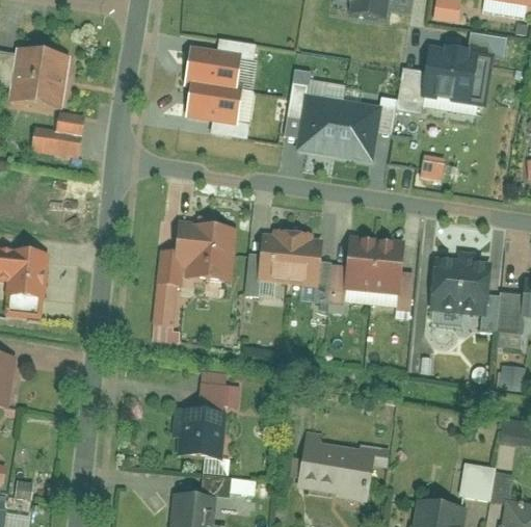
[(388,20),(390,0),(350,0),(349,15),(388,20)]
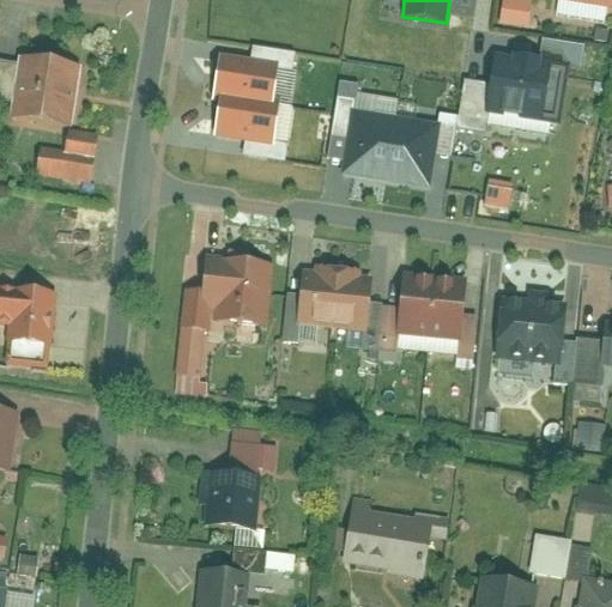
[(502,0),(500,24),(527,28),(531,0),(502,0)]
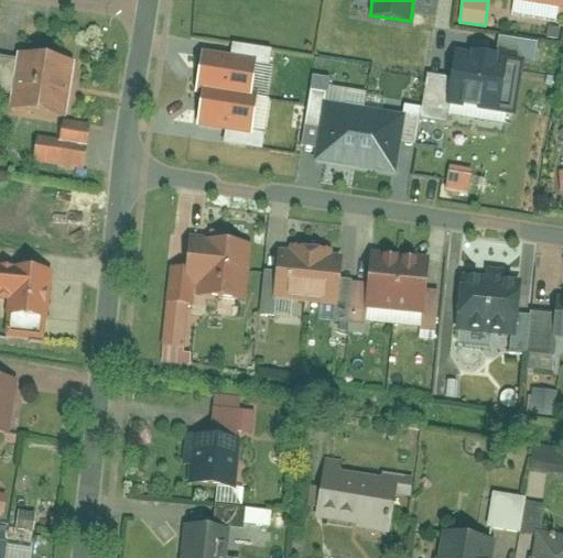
[(17,48),(8,106),(64,115),(73,56),(17,48)]
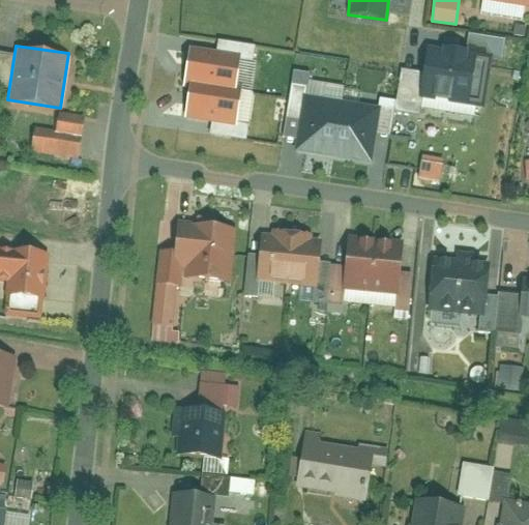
[(428,48),(420,96),(482,106),(490,56),(468,53),(468,50),(443,47),(442,50),(428,48)]
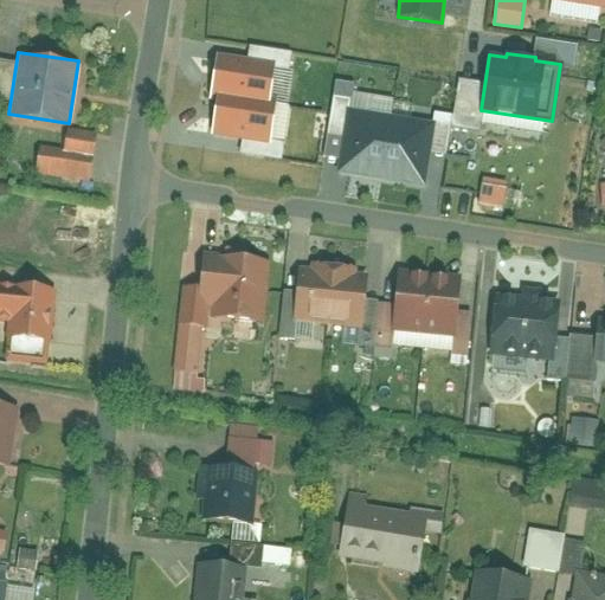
[(275,69),(218,59),(211,97),(218,98),(212,130),(269,141),(276,103),(269,102),(275,69)]
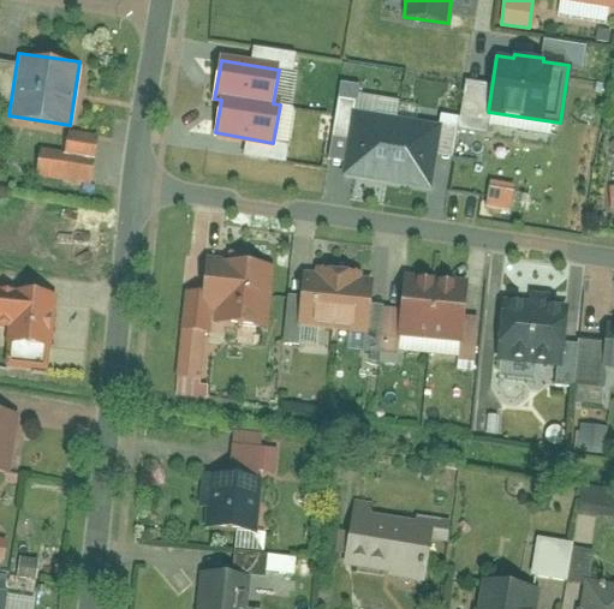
[(351,113),(340,179),(427,192),(437,126),(351,113)]
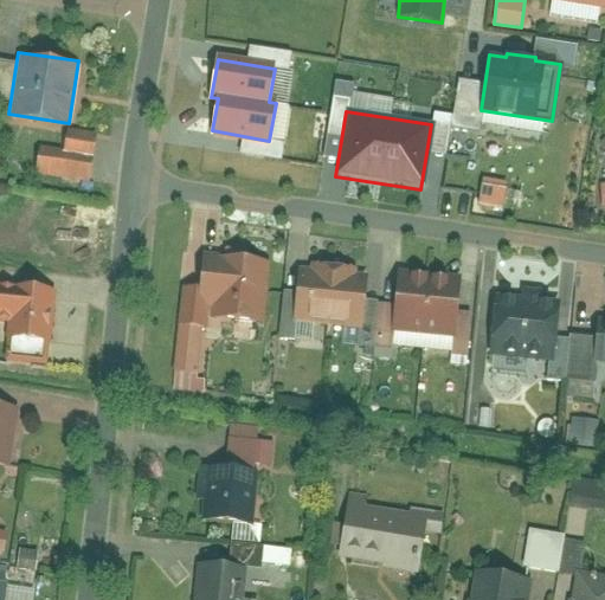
[(100,179),(103,130),(73,128),(72,148),(45,146),(42,174),(100,179)]
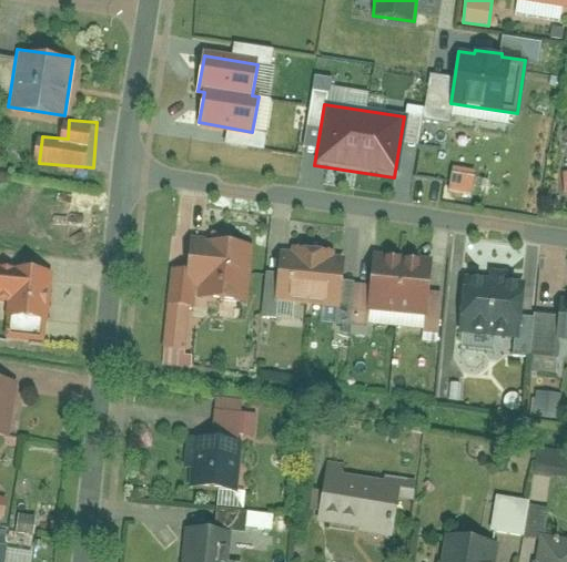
[(192,304),(193,295),(246,300),(252,242),(189,235),(185,264),(171,263),(166,302),(192,304)]
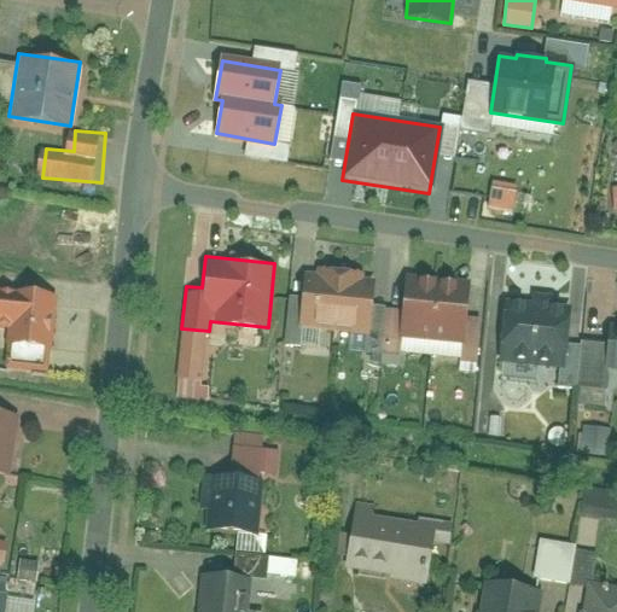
[(332,328),(338,267),(316,264),(315,269),(302,268),(297,325),(332,328)]
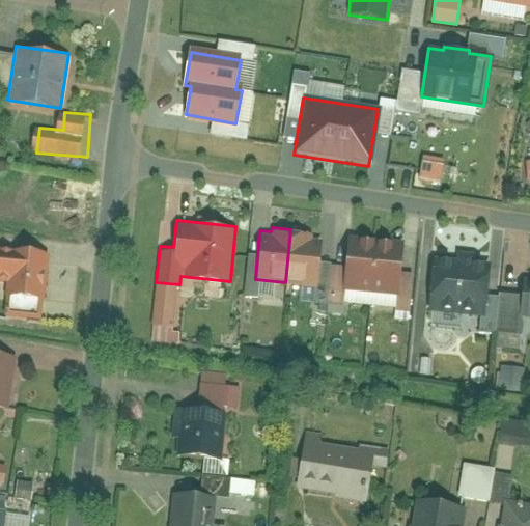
[(290,229),(285,282),(317,284),(322,237),(310,236),(311,230),(290,229)]
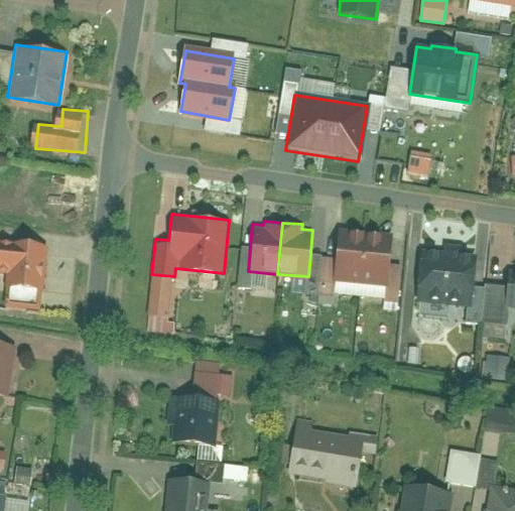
[(339,230),(334,279),(361,282),(366,232),(339,230)]
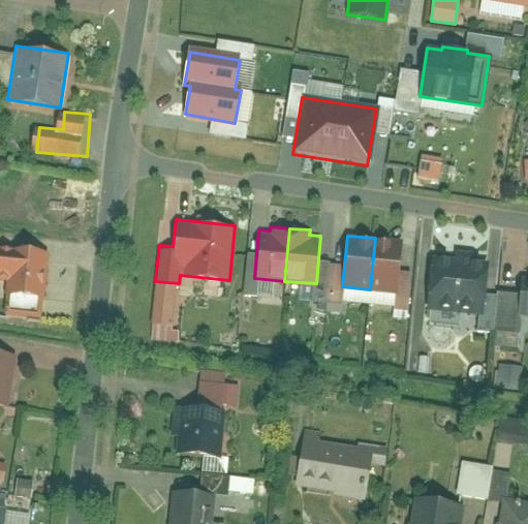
[(401,241),(375,238),(370,289),(396,291),(401,241)]
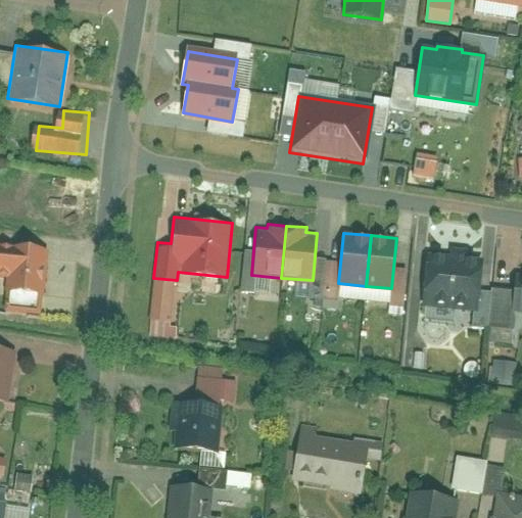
[(0,272),(9,273),(8,290),(44,293),(47,243),(0,240),(0,272)]
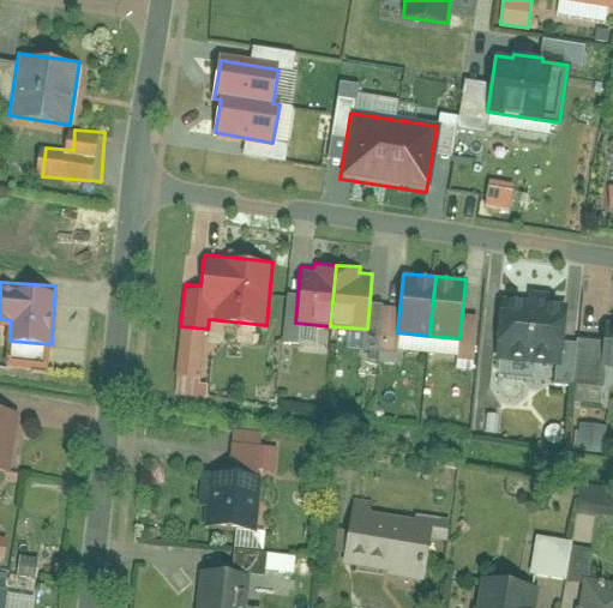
[(494,356),(560,362),(565,312),(499,306),(494,356)]
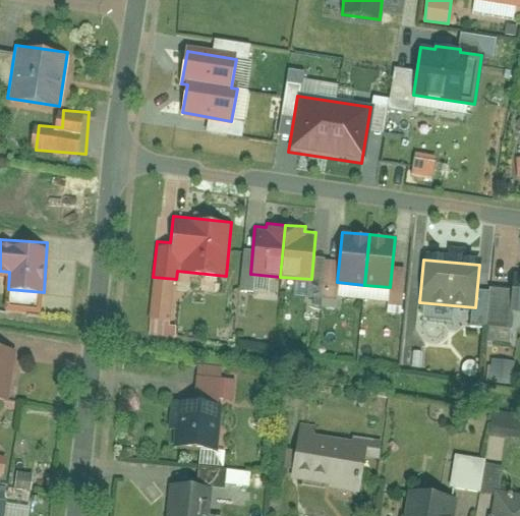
[(0,346),(0,399),(9,401),(17,350),(0,346)]
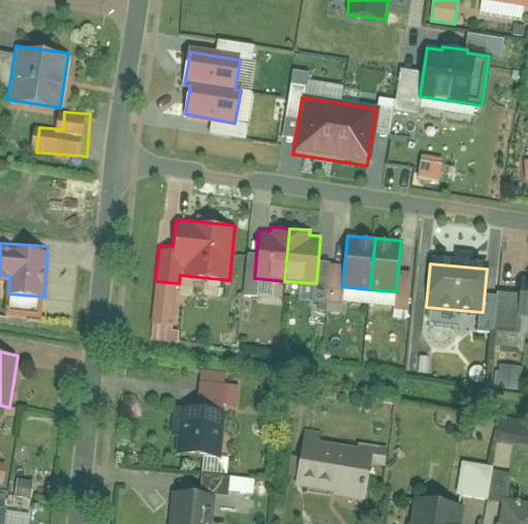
[(502,366),(503,387),(524,387),(524,366),(502,366)]
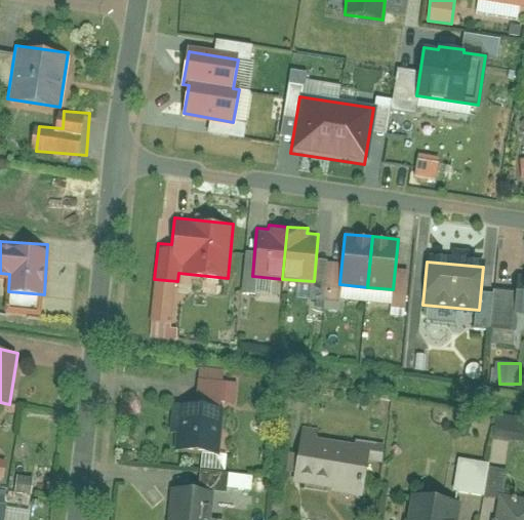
[(169,431),(175,431),(174,449),(220,452),(224,404),(171,401),(169,431)]
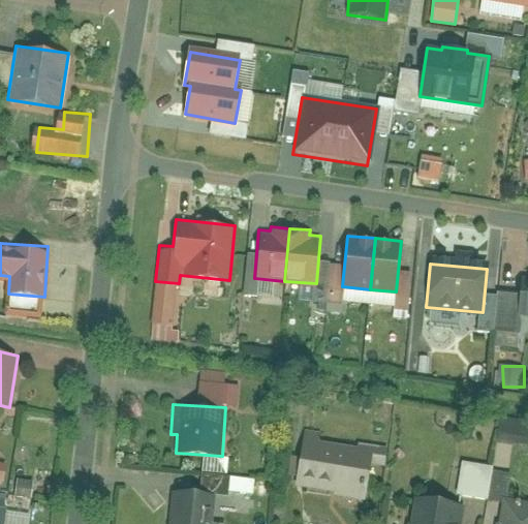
[(305,427),(296,482),(363,493),(370,448),(321,439),(322,430),(305,427)]
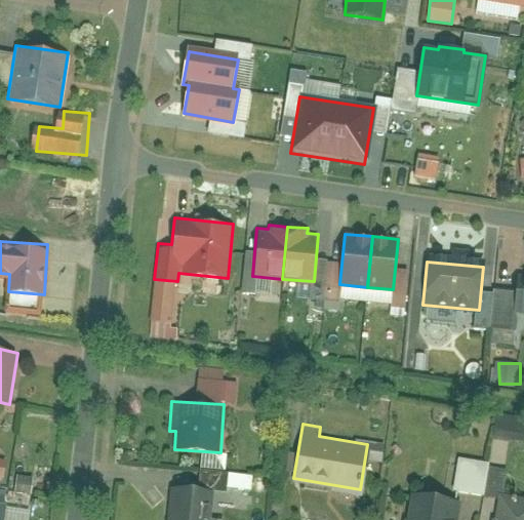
[(0,455),(0,476),(8,478),(11,458),(0,455)]
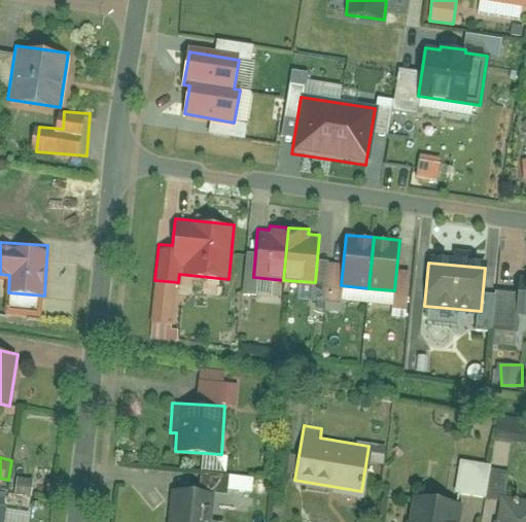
[(167,521),(209,521),(213,491),(171,487),(167,521)]
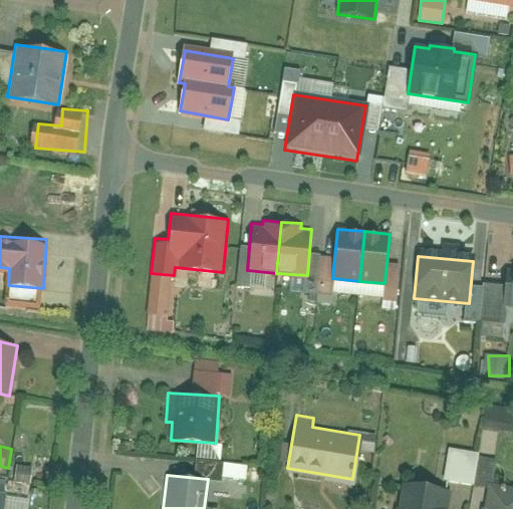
[(445,508),(450,489),(401,480),(395,508),(445,508)]
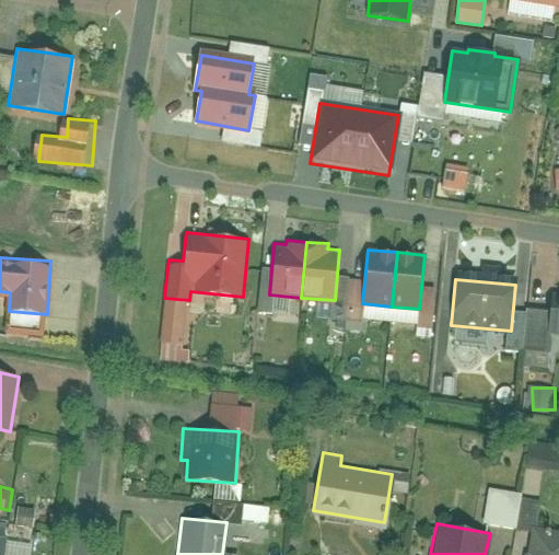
[(558,529),(532,525),(527,554),(558,554),(558,529)]
